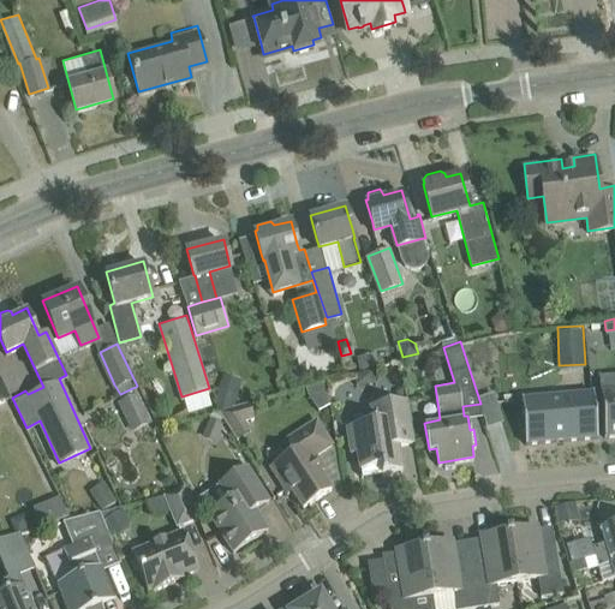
[(376,352),(358,356),(359,366),(378,363),(376,352)]
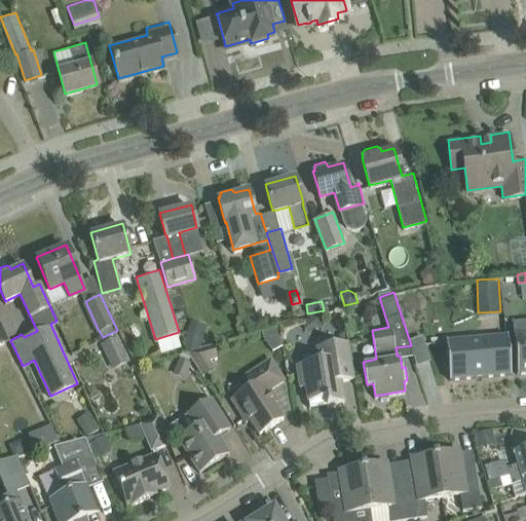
[(116,331),(113,332),(115,336),(101,342),(113,367),(130,359),(118,334),(116,331)]
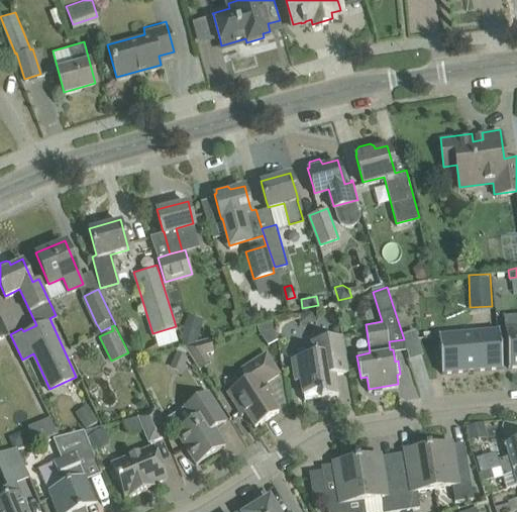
[(410,353),(422,350),(416,326),(403,329),(410,353)]
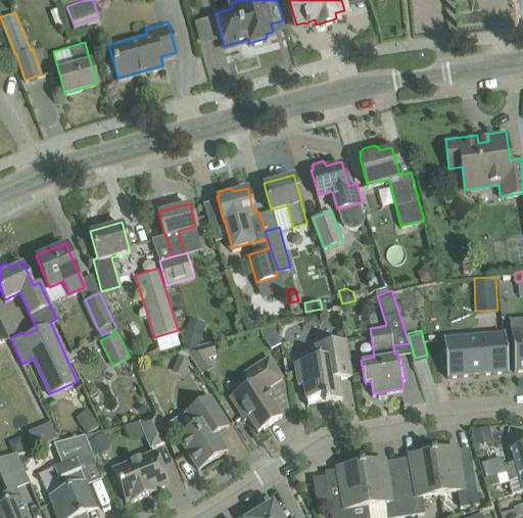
[(514,369),(522,367),(522,330),(511,332),(514,369)]
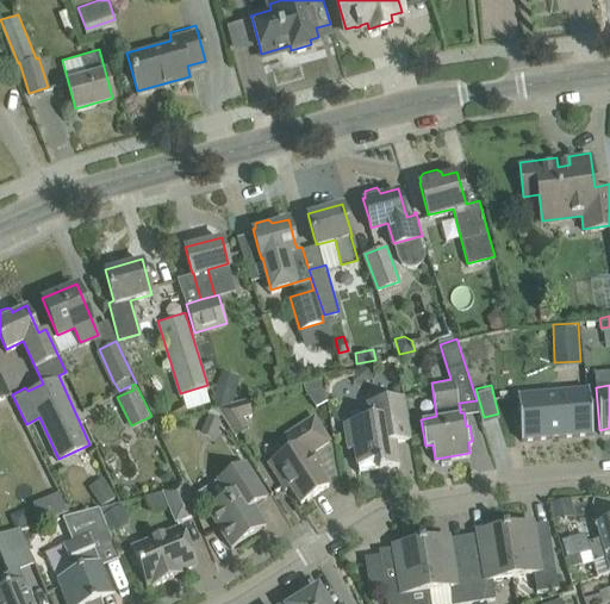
[(522,437),(556,434),(592,430),(587,386),(586,386),(517,393),(520,413),(522,437)]
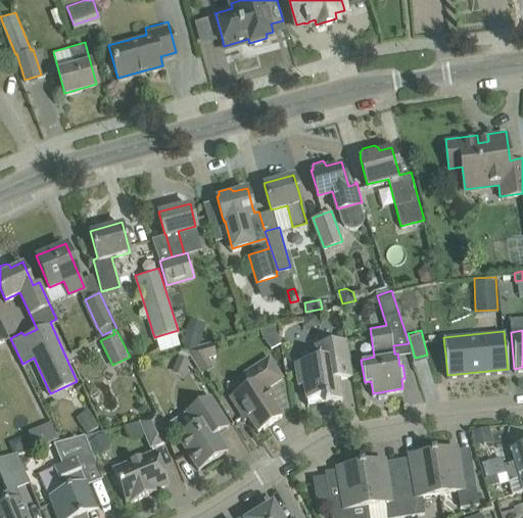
[(341,398),(338,377),(352,375),(349,355),(346,337),(315,342),(317,357),(294,361),(295,364),(298,383),(303,382),(306,397),(324,395),(325,401),(341,398)]
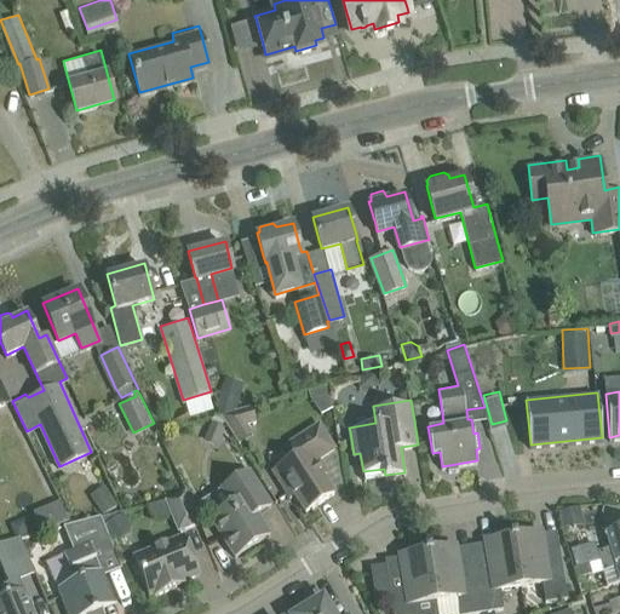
[(239,441),(252,432),(247,423),(256,420),(251,403),(220,412),(239,441)]
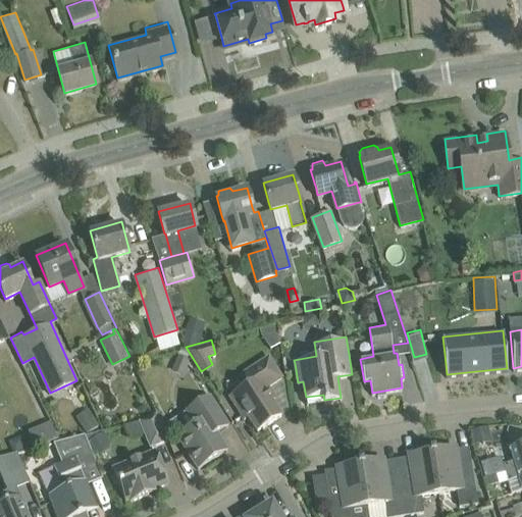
[(257,428),(281,413),(264,386),(281,374),(268,354),(244,370),(251,380),(229,394),(245,418),(248,416),(257,428)]
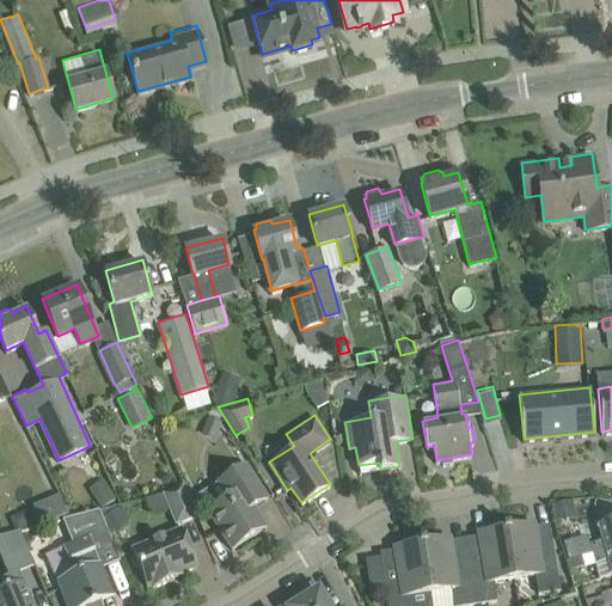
[(232,546),(259,530),(267,525),(254,505),(268,496),(245,461),(219,478),(228,494),(207,508),(232,546)]
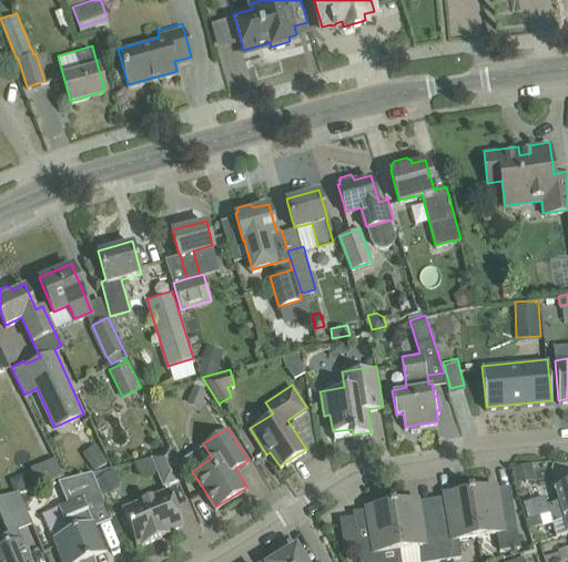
[(162,484),(182,476),(170,447),(151,455),(162,484)]
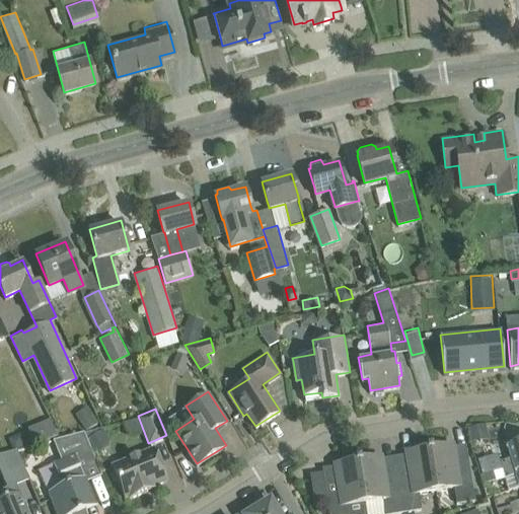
[(46,435),(57,431),(52,418),(40,423),(46,435)]
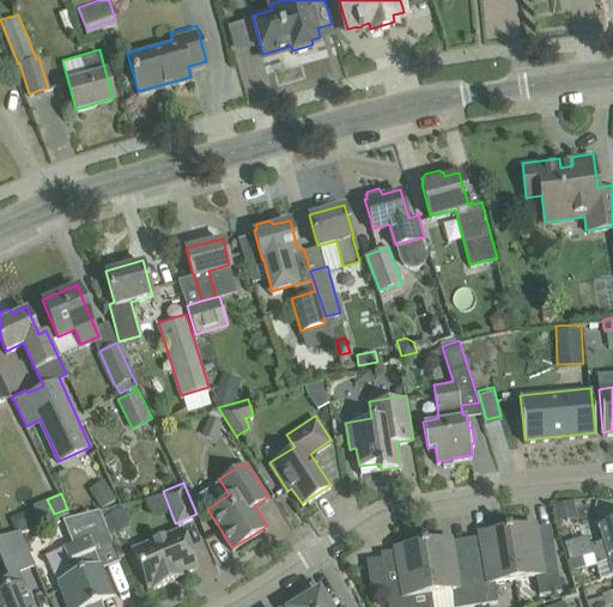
[(577,515),(574,497),(552,502),(556,519),(577,515)]
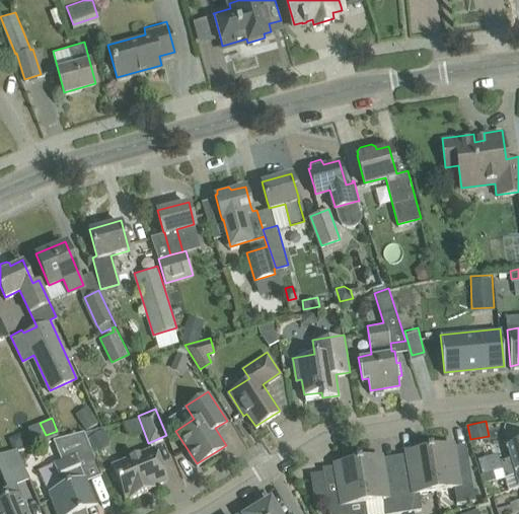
[(84,474),(78,458),(93,452),(84,430),(53,438),(61,458),(53,461),(62,485),(48,490),(52,500),(57,513),(70,513),(71,513),(70,513),(86,513),(88,513),(85,508),(97,503),(94,498),(85,474),(84,474)]
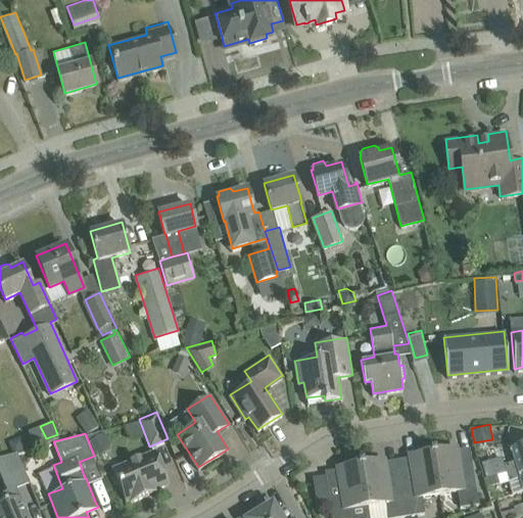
[(494,465),(496,473),(507,470),(522,465),(522,441),(511,445),(515,459),(494,465)]
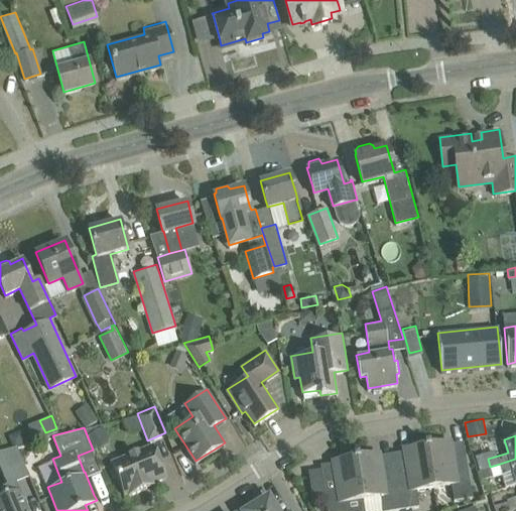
[(442,440),(437,436),(426,438),(433,487),(452,484),(455,499),(472,496),(467,464),(464,443),(452,445),(450,439),(442,440)]
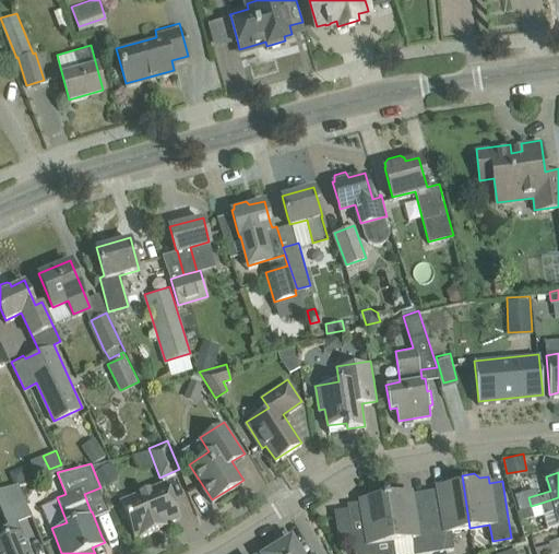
[(435,553),(443,553),(443,549),(453,547),(451,530),(470,528),(462,475),(449,478),(445,483),(437,485),(438,492),(425,494),(433,551),(435,553)]
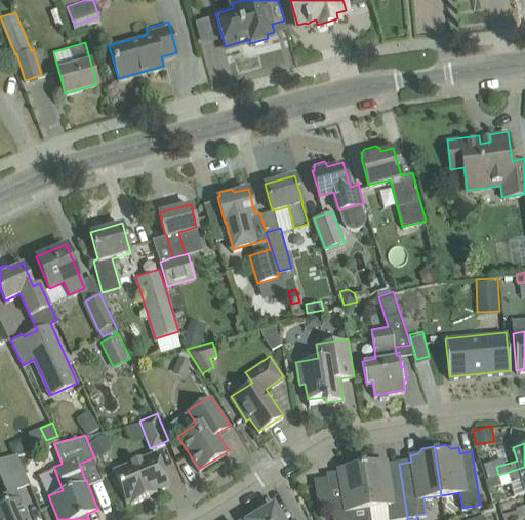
[(169,484),(161,466),(155,451),(113,469),(114,473),(111,474),(115,483),(118,483),(126,502),(130,501),(130,502),(156,491),(156,489),(169,484)]
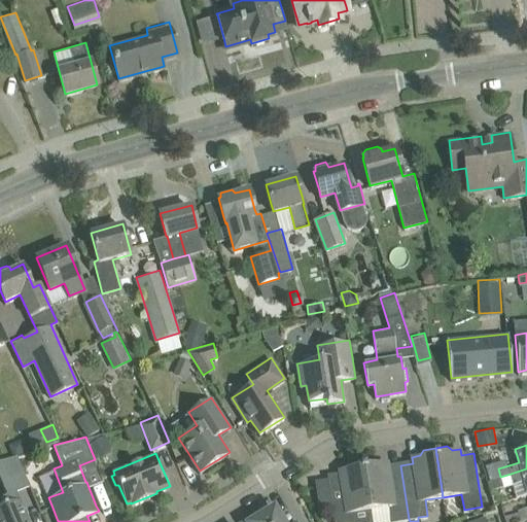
[(0,521),(29,521),(13,483),(27,478),(18,454),(0,458),(0,475),(7,492),(1,495),(5,505),(0,507),(0,521)]
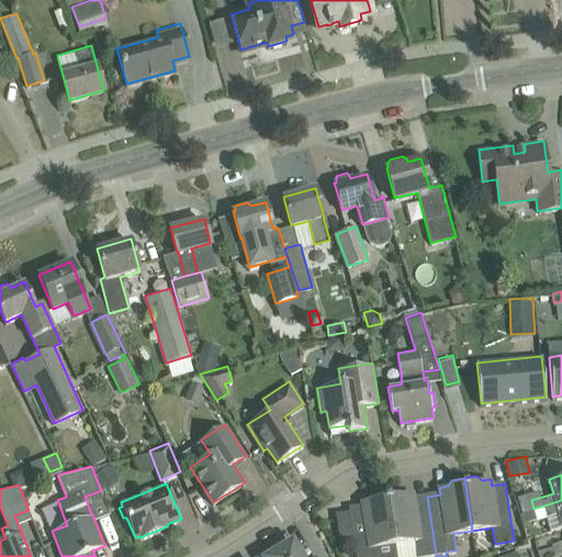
[(404,493),(398,489),(386,491),(397,555),(397,556),(413,556),(417,556),(436,554),(427,497),(415,499),(414,492),(404,493)]
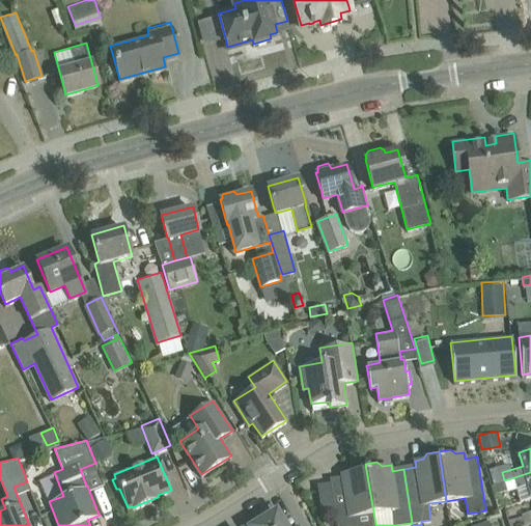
[(375,525),(375,524),(365,464),(354,466),(351,471),(341,472),(342,479),(317,483),(322,514),(335,511),(337,525),(375,525)]
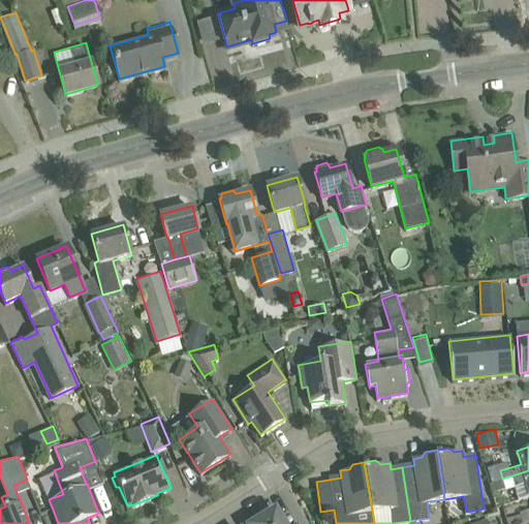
[(528,470),(512,475),(512,476),(515,484),(525,481),(528,492),(528,470)]
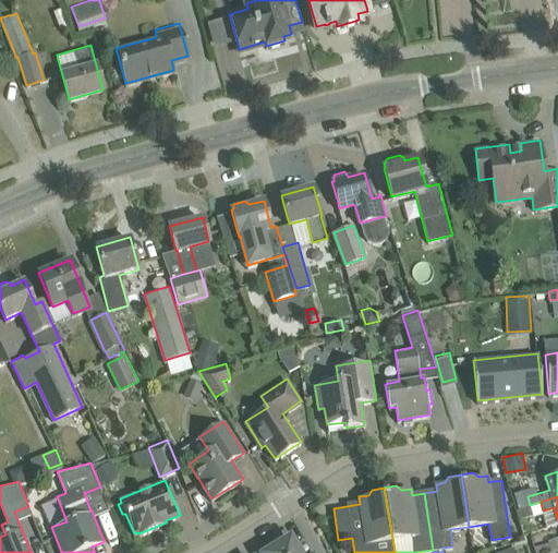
[(533,514),(530,505),(516,508),(519,518),(533,514)]
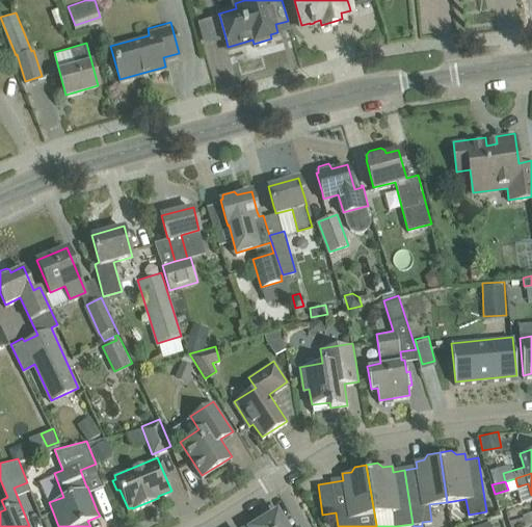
[(531,510),(523,514),(525,523),(531,520),(531,510)]
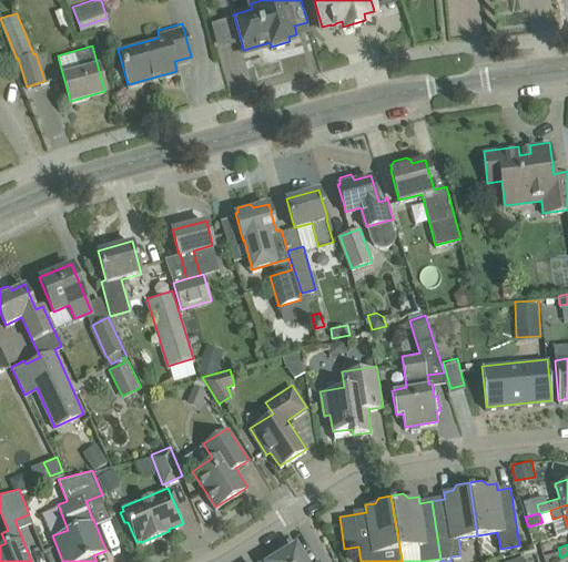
[(314,561),(304,561),(295,545),(283,553),(281,550),(267,558),(270,561),(267,561),(321,561),(318,559),(314,561)]
